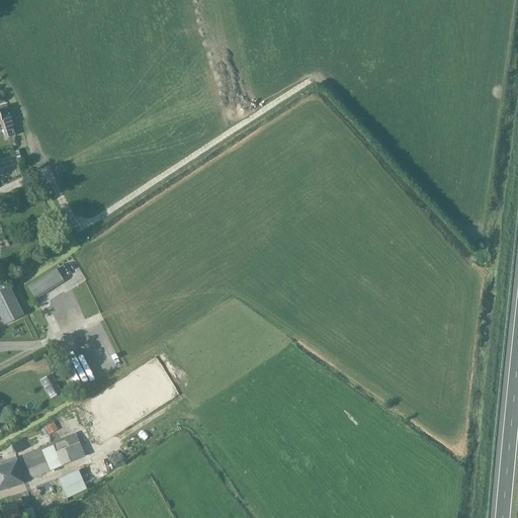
[(6,106),(0,108),(0,120),(1,120),(7,139),(14,136),(11,126),(13,125),(6,106)]
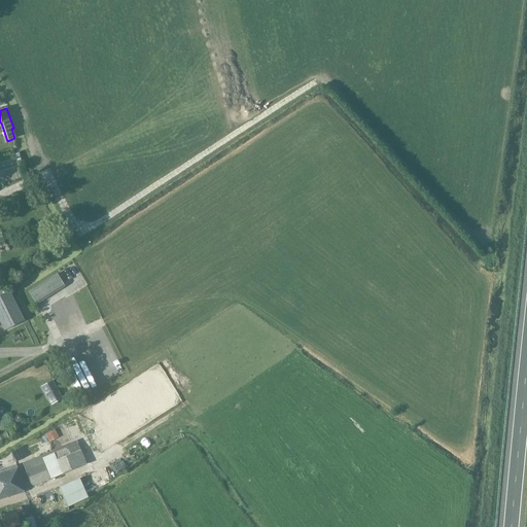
[(56,274),(48,278),(57,291),(64,286),(56,274)]
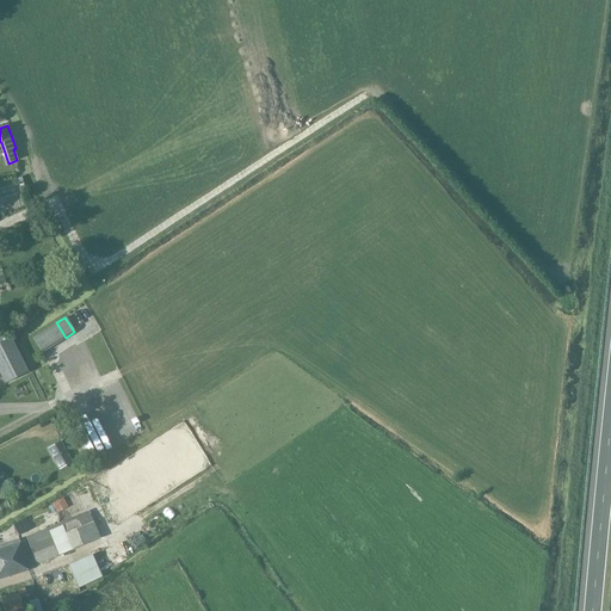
[(26,370),(7,335),(0,339),(0,375),(4,382),(26,370)]
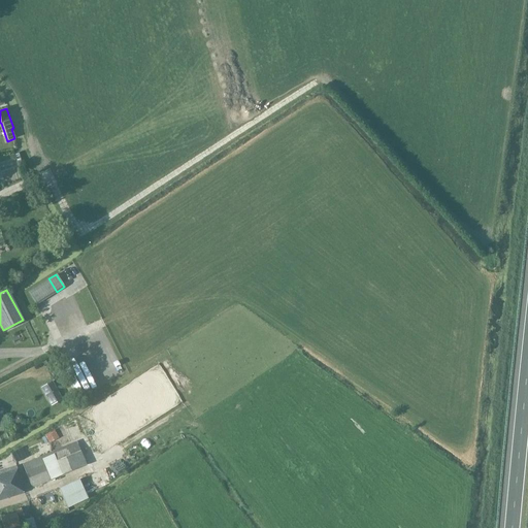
[(79,307),(75,298),(69,300),(66,293),(59,296),(69,318),(75,315),(73,310),(79,307)]
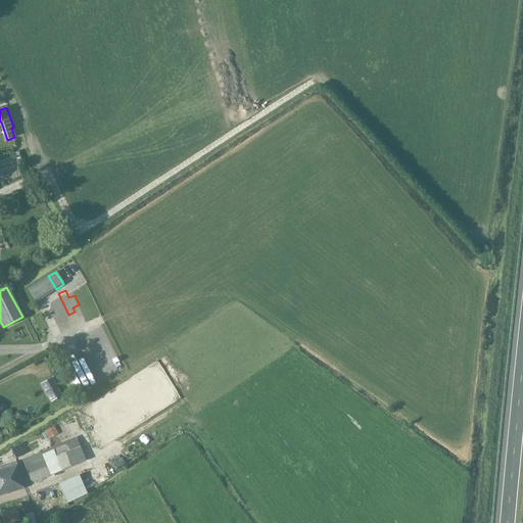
[(40,384),(50,402),(61,396),(52,378),(40,384)]
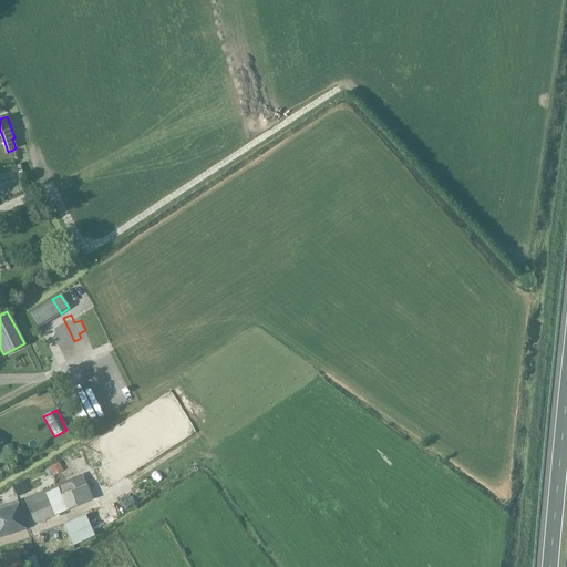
[(49,462),(54,471),(65,463),(60,455),(49,462)]
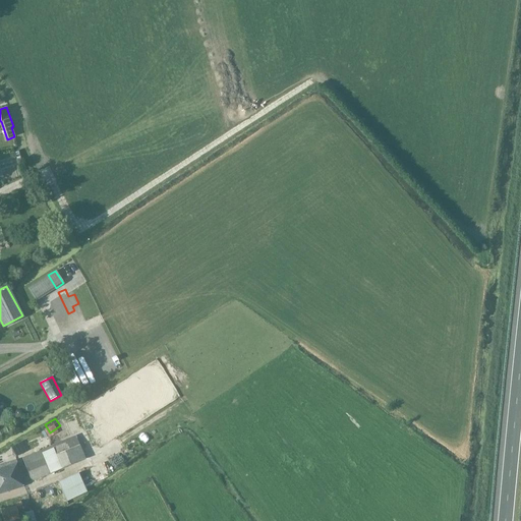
[(40,451),(22,458),(32,481),(50,475),(50,473),(61,469),(61,468),(84,459),(79,446),(77,440),(42,453),(41,450),(40,451)]
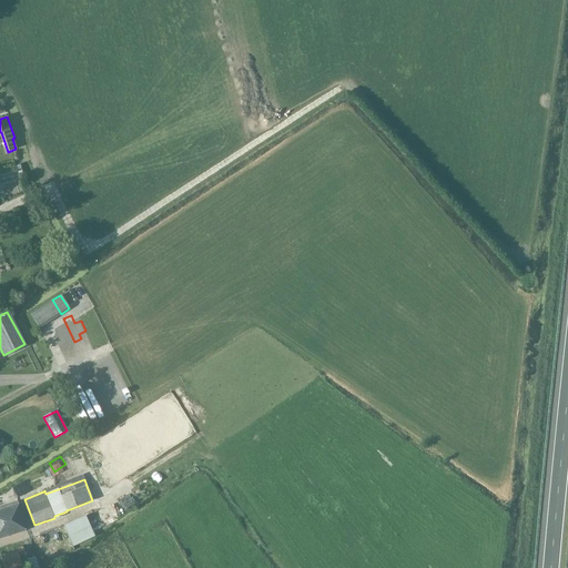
[(24,530),(22,523),(24,521),(18,501),(0,507),(0,539),(24,531),(24,530)]
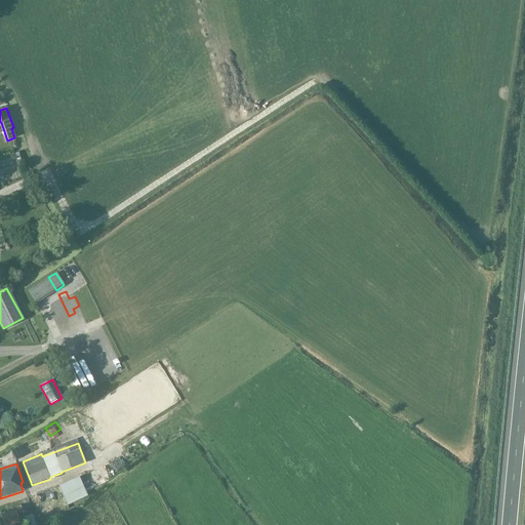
[(92,467),(61,479),(69,500),(90,492),(86,482),(96,478),(92,467)]
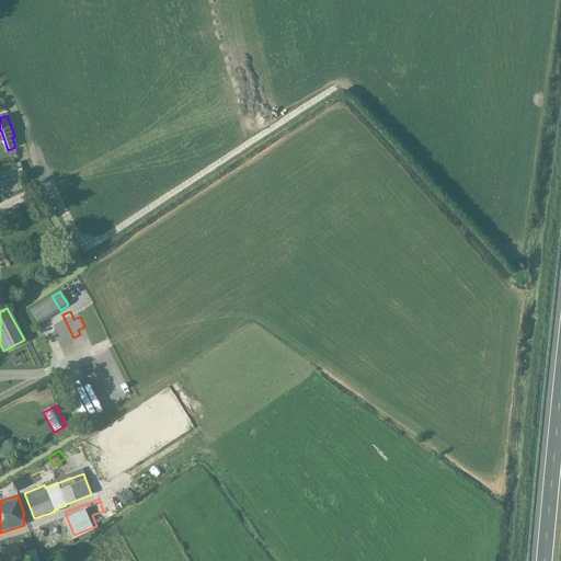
[(36,560),(34,550),(26,553),(27,560),(36,560)]
